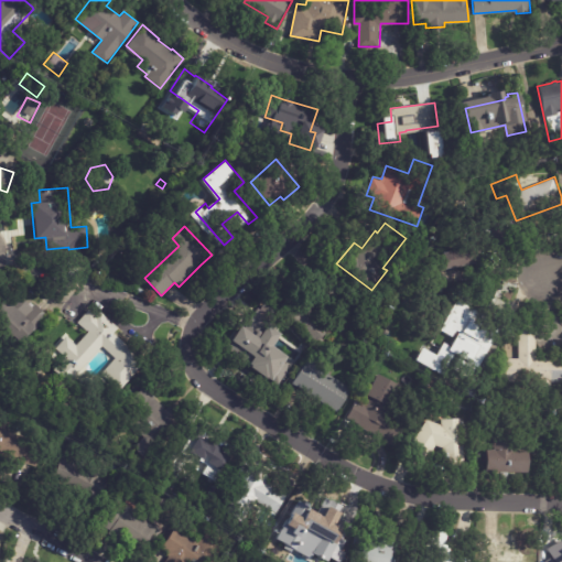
[(475,261),(476,261),(443,269),(440,252),(472,246),(475,261)]
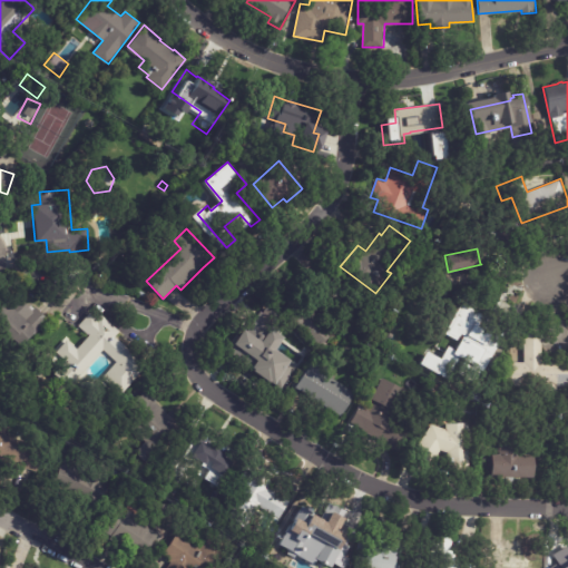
[(296,294),(302,289),(306,294),(332,271),(350,290),(319,317),(333,334),(320,346),(284,306),(296,294)]
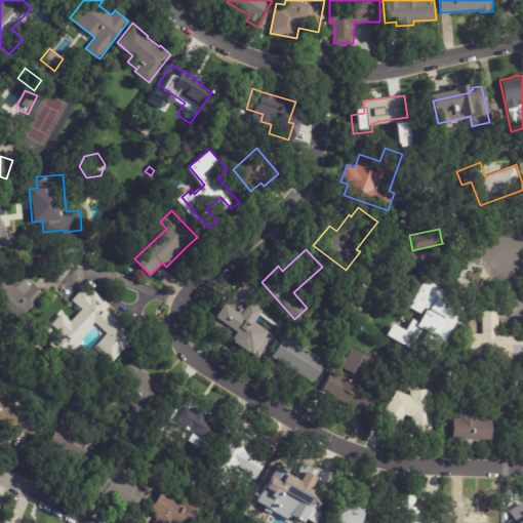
[(25,281),(26,282),(28,280),(31,283),(32,282),(45,295),(18,321),(10,313),(8,315),(0,306),(0,279),(3,276),(5,278),(13,270),(25,281)]
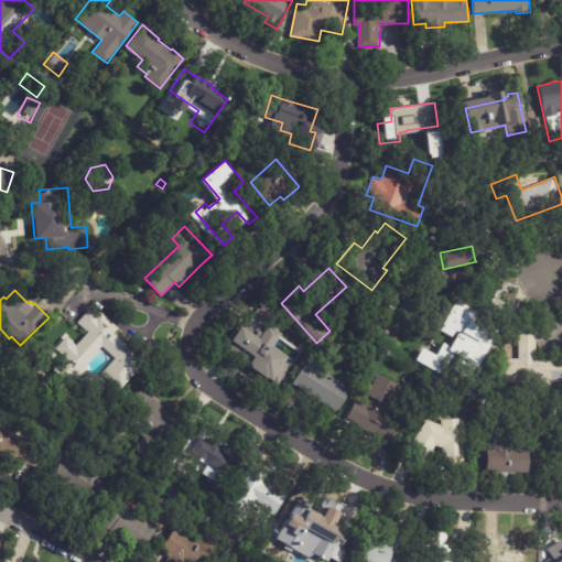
[(495,324),(498,326),(476,365),(458,354),(461,350),(447,343),(451,337),(439,330),(455,301),(495,324)]
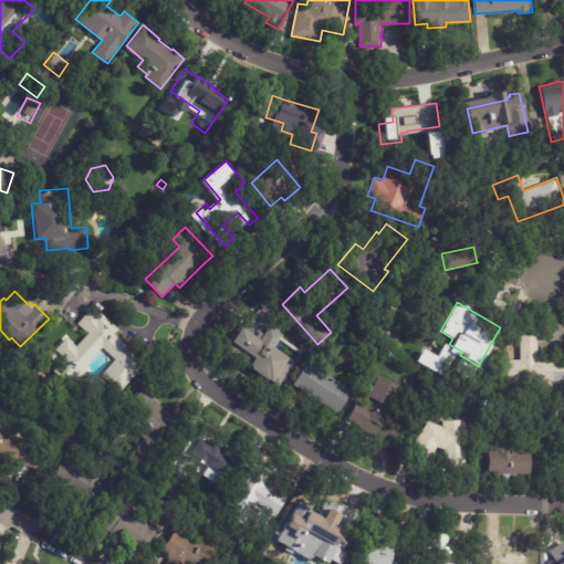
[(100,312),(101,312),(118,329),(115,333),(128,345),(131,342),(149,359),(121,392),(102,375),(116,358),(103,346),(69,385),(53,372),(65,357),(56,348),(66,336),(76,345),(89,332),(77,323),(90,309),(97,315),(100,312)]
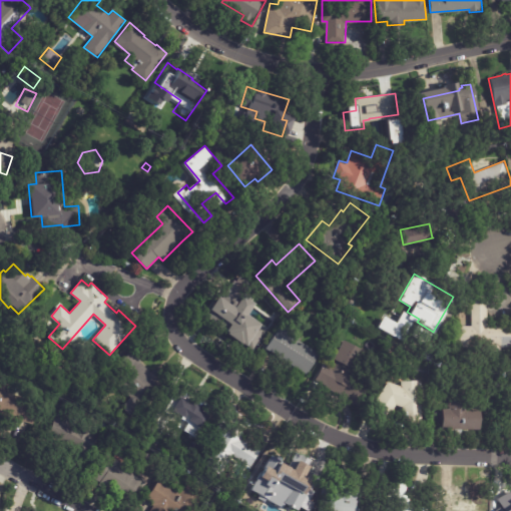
[(245,299),(252,304),(244,314),(257,323),(257,322),(268,329),(251,351),(239,343),(239,345),(224,334),(224,333),(223,332),(227,325),(224,323),(222,326),(218,323),(216,326),(202,316),(206,311),(205,310),(214,297),(219,300),(233,280),(243,288),(239,294),(245,299)]
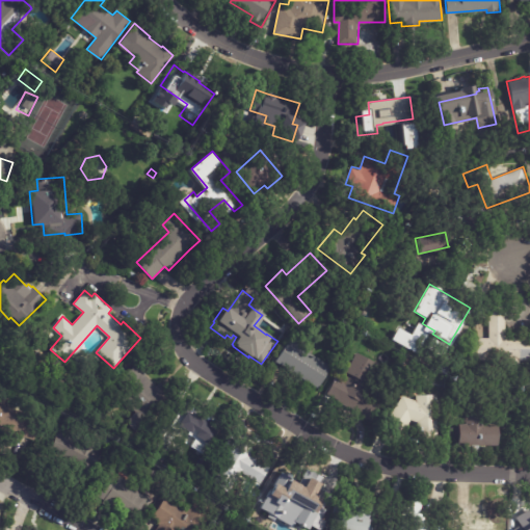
[(502,318),(502,338),(529,338),(529,364),(519,364),(519,360),(515,360),(515,364),(495,364),(495,359),(468,359),(468,338),(485,338),(485,306),(502,306),(502,318)]
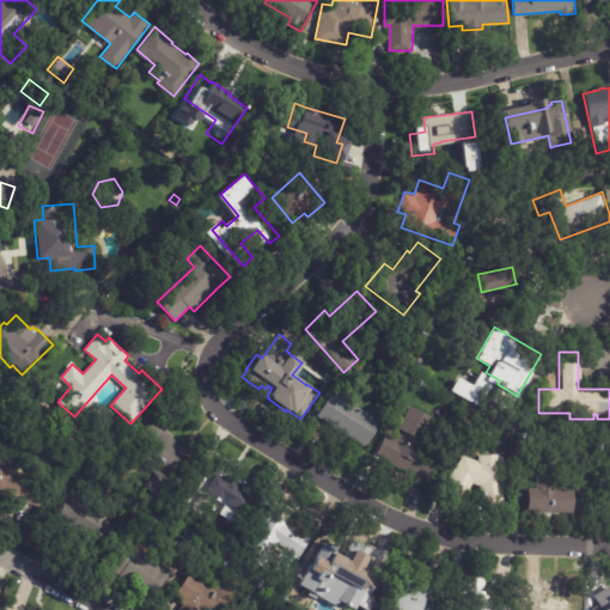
[(345,432),(316,416),(325,401),(327,402),(334,388),(352,397),(349,401),(383,420),(367,446),(345,432)]
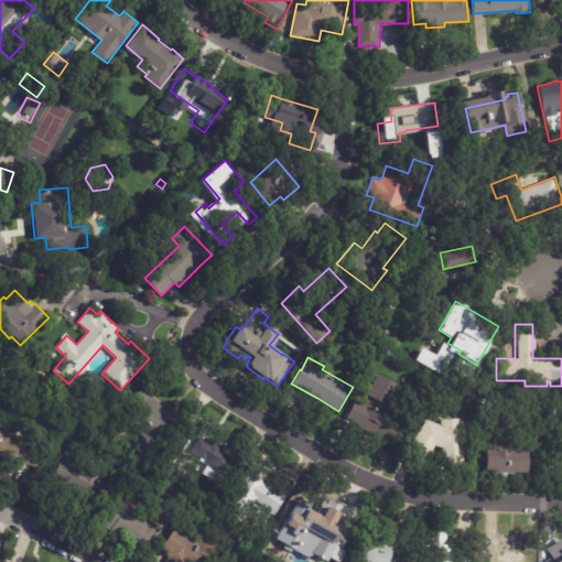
[(384,441),(381,440),(382,438),(346,417),(357,398),(366,402),(369,396),(366,395),(378,374),(402,388),(387,414),(407,427),(395,446),(384,441)]
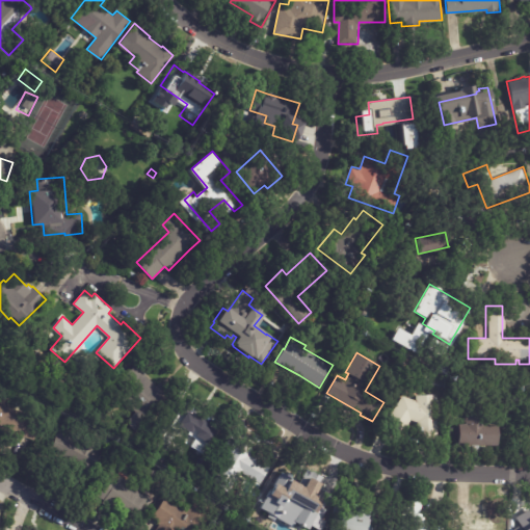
[(431,367),(438,355),(450,363),(443,374),(431,367)]
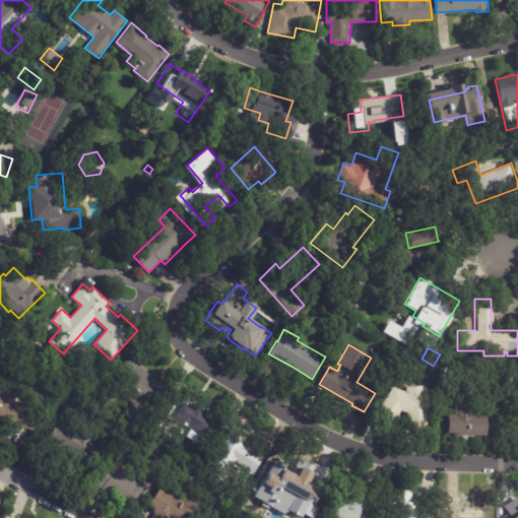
[(134,355),(144,365),(142,367),(153,378),(157,373),(171,386),(145,411),(142,415),(136,422),(129,422),(125,417),(124,408),(130,403),(133,403),(117,386),(123,380),(116,373),(134,354),(134,355)]
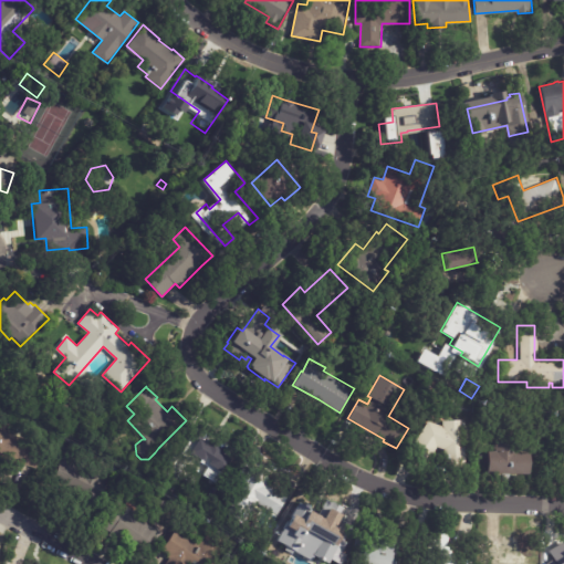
[(419,458),(407,450),(426,421),(440,426),(440,419),(462,420),(462,466),(441,466),(441,449),(435,447),(425,462),(419,458)]
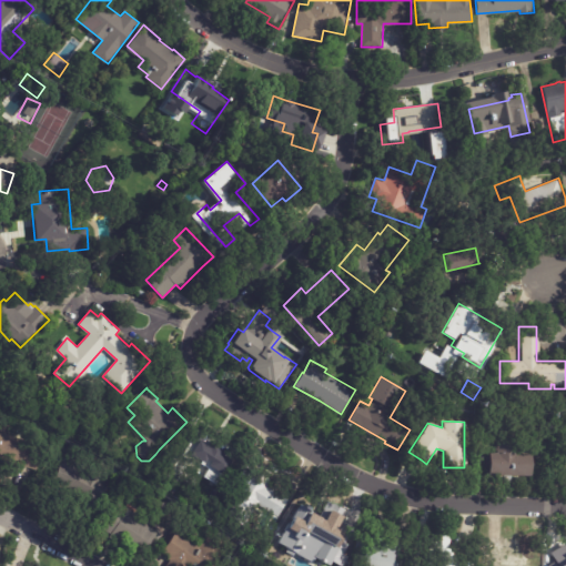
[(514,475),(486,475),(487,452),(495,452),(496,426),(517,427),(516,453),(529,453),(529,475),(514,475)]
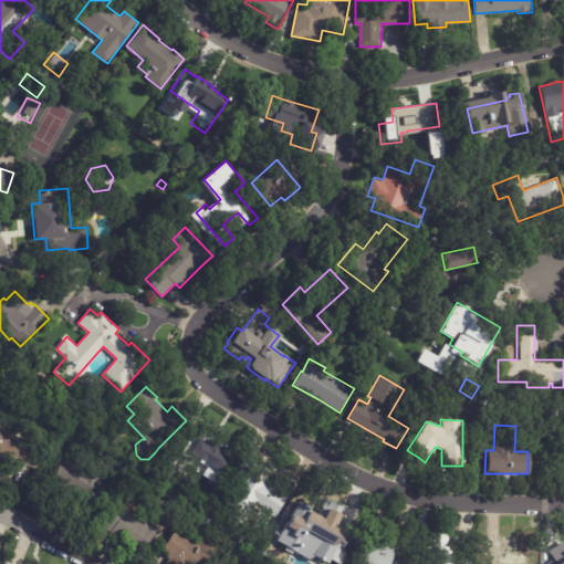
[(200,428),(237,449),(225,469),(227,470),(218,484),(192,469),(195,465),(179,455),(196,426),(200,428)]
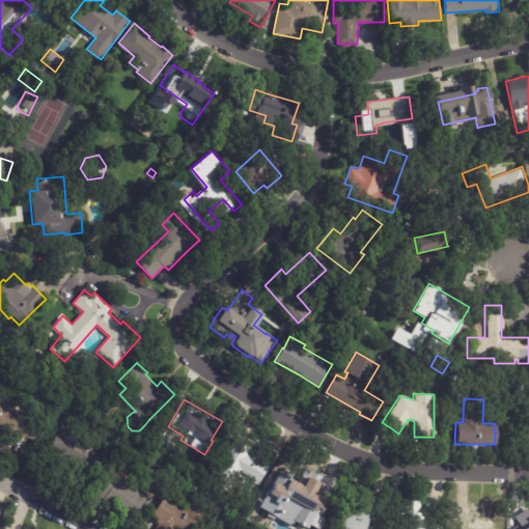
[(31,439),(0,429),(0,402),(38,416),(31,439)]
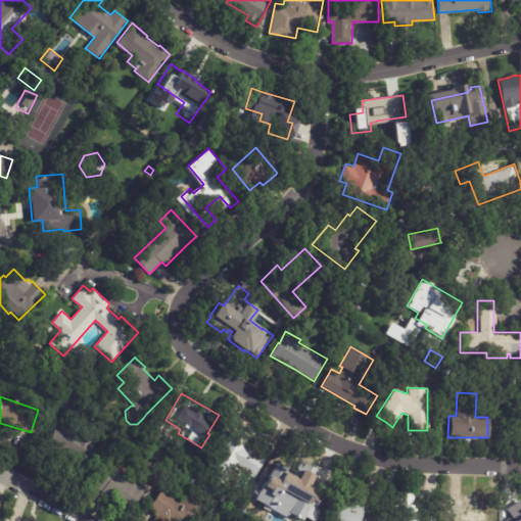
[(55,446),(48,443),(62,411),(103,430),(97,442),(100,444),(90,467),(75,460),(76,456),(55,446)]
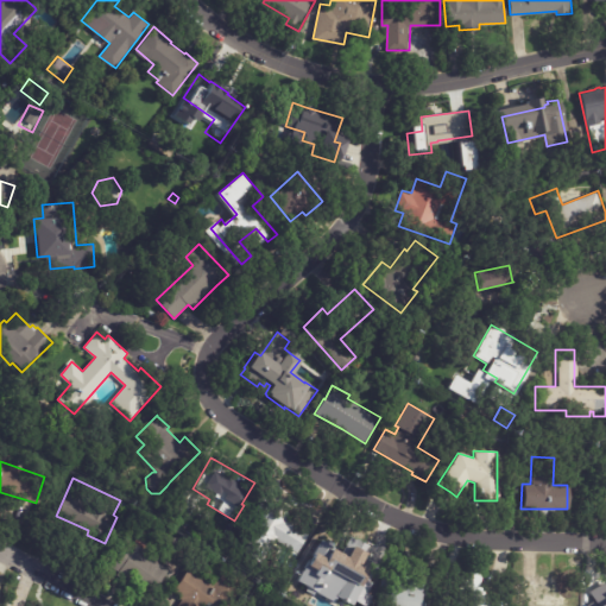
[(258,500),(266,506),(270,500),(291,515),(286,521),(309,535),(297,553),(276,540),(264,559),(242,545),(257,523),(247,517),(258,500)]
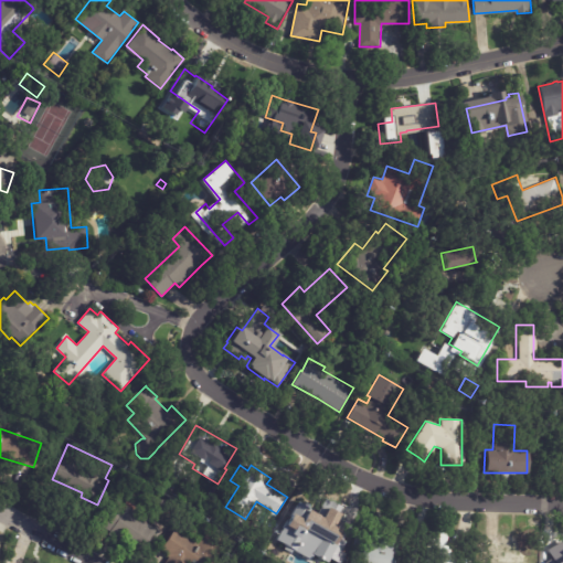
[(177,490),(182,480),(200,491),(191,505),(174,494),(177,490)]
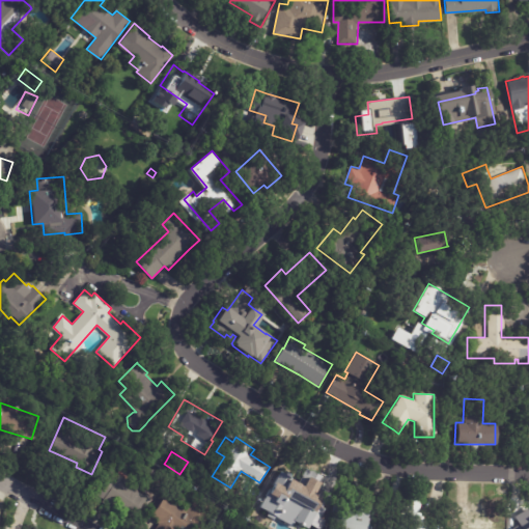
[(156,490),(145,490),(145,469),(159,469),(158,490),(156,490)]
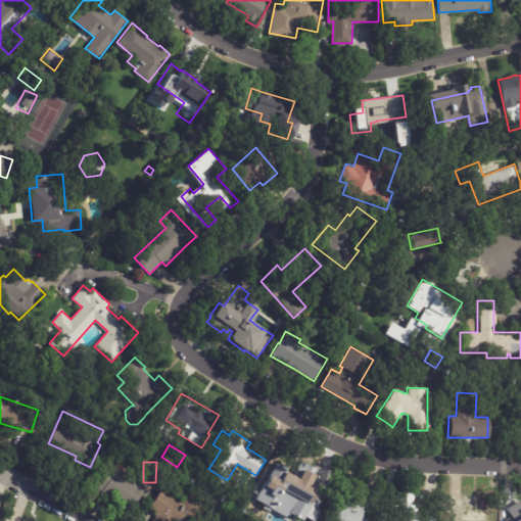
[(113,470),(114,470),(116,467),(137,480),(136,483),(145,489),(130,514),(99,493),(101,491),(94,487),(99,479),(97,478),(99,474),(96,472),(102,463),(113,470)]
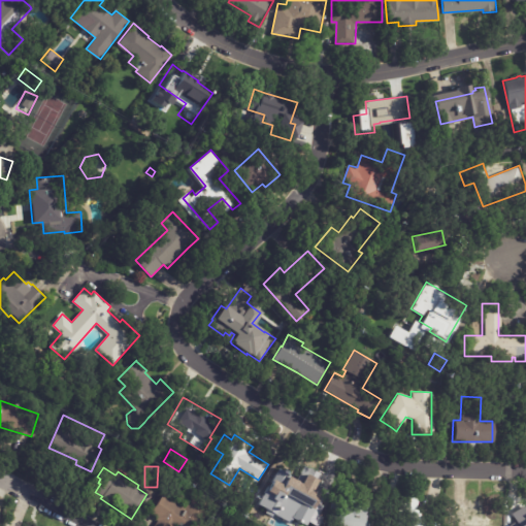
[(286,469),(302,478),(295,491),(304,495),(306,492),(318,498),(306,521),(299,518),(296,524),(274,514),(277,506),(269,502),(285,469),(286,469)]
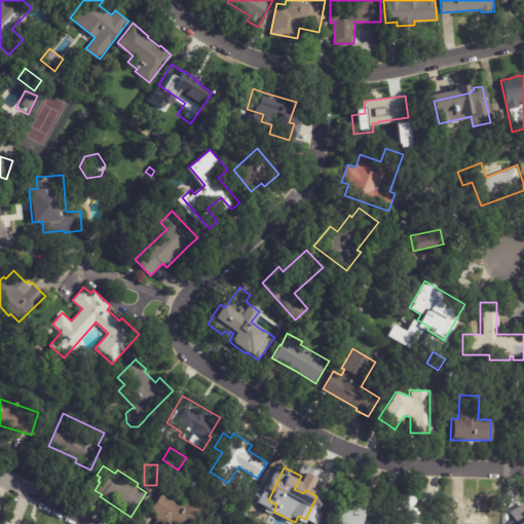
[(154,523),(157,519),(154,516),(155,514),(150,511),(162,491),(184,506),(195,489),(215,502),(200,523),(154,523)]
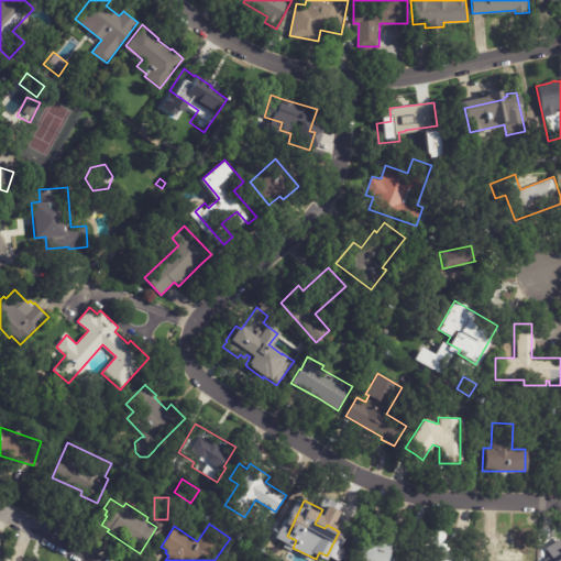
[(431,529),(449,531),(446,553),(462,557),(461,560),(421,560),(428,528),(431,529)]
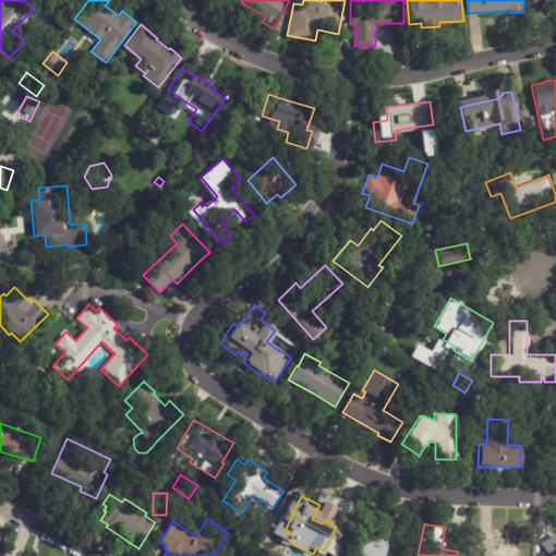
[(382,529),(395,530),(390,555),(345,555),(350,524),(382,529)]
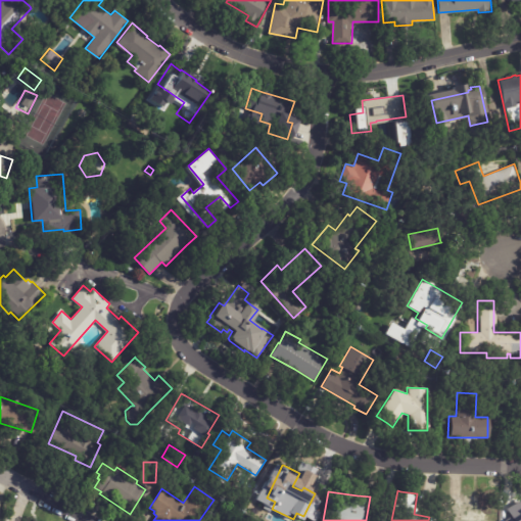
[(463,499),(490,501),(488,520),(447,520),(448,502),(461,502),(461,499),(463,499)]
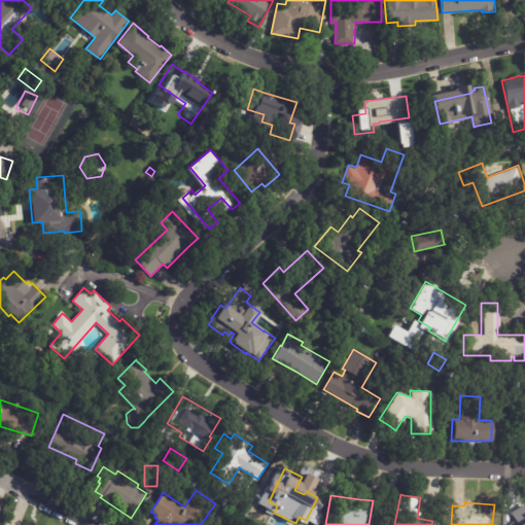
[(524,524),(515,524),(515,510),(524,510),(524,524)]
